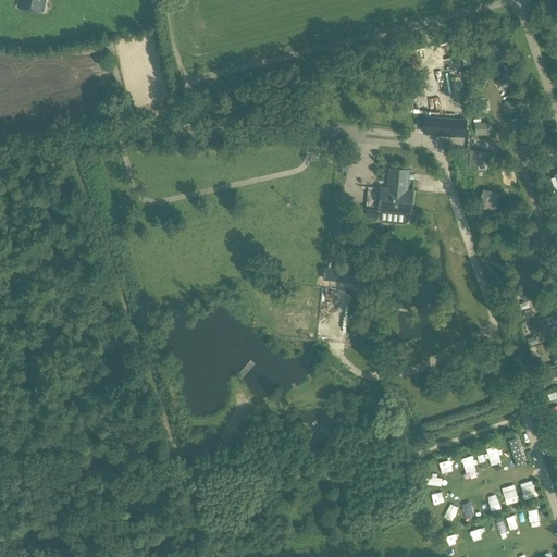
[(47,0),(19,0),(17,7),(45,12),(47,0)]
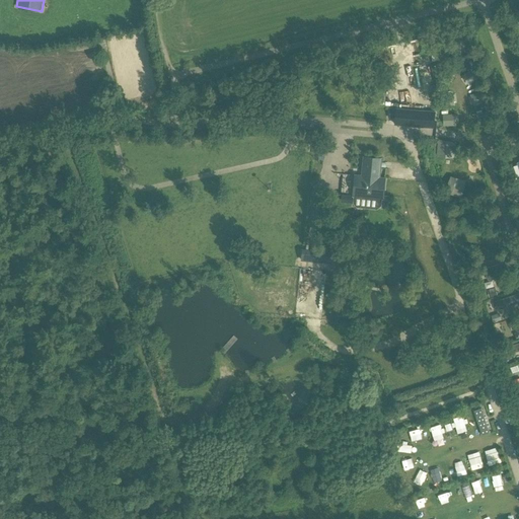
[(396,109),(390,109),(389,118),(395,119),(395,124),(433,127),(435,113),(396,109)]
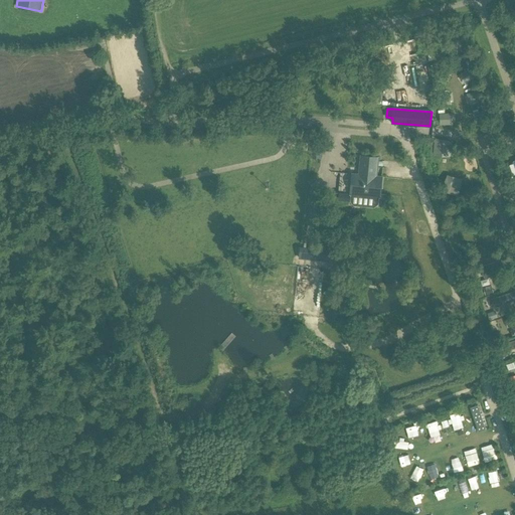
[(381,176),(376,176),(377,157),(361,156),(359,174),(352,174),(350,194),(379,196),(381,176)]
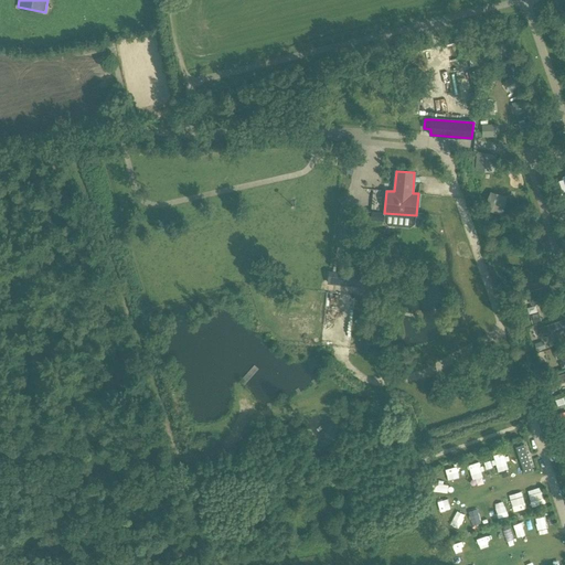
[(364,274),(329,272),(328,284),(356,287),(355,294),(362,295),(362,287),(363,287),(364,274)]
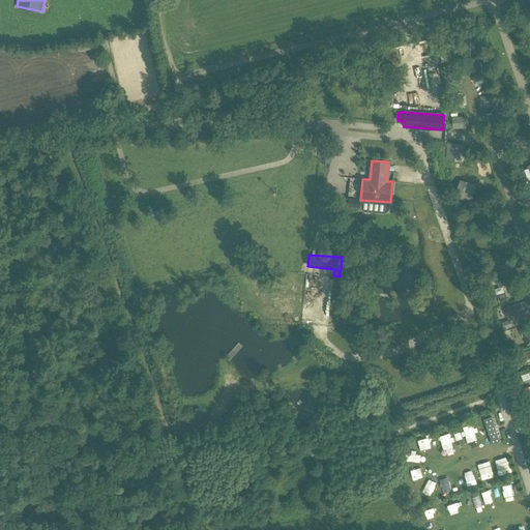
[(529,298),(506,307),(509,315),(529,307),(529,298)]
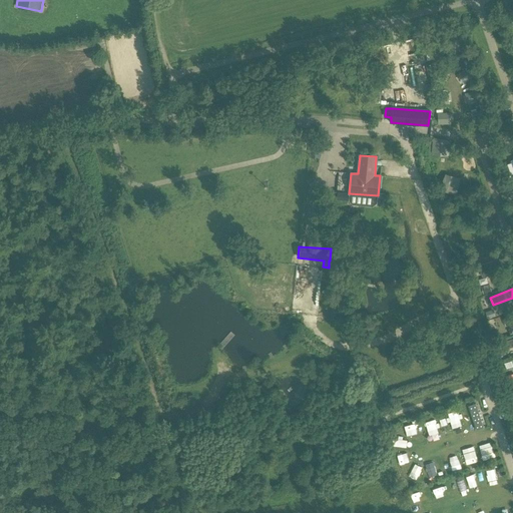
[(476,430),(483,428),(476,404),(468,406),(476,430)]
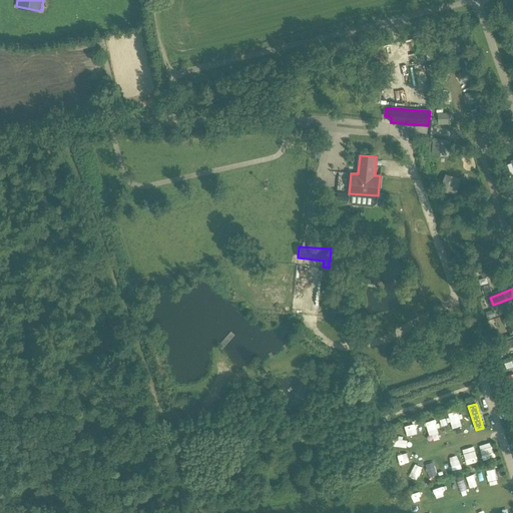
[(408,476),(418,475),(417,462),(407,463),(408,476)]
